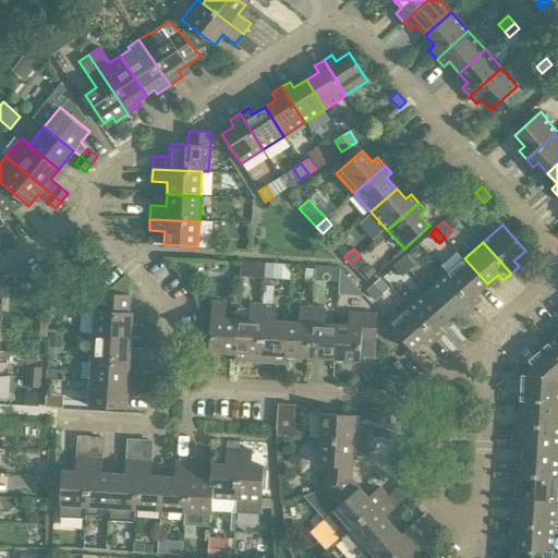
[(360,255),(350,263),(355,269),(365,262),(360,255)]
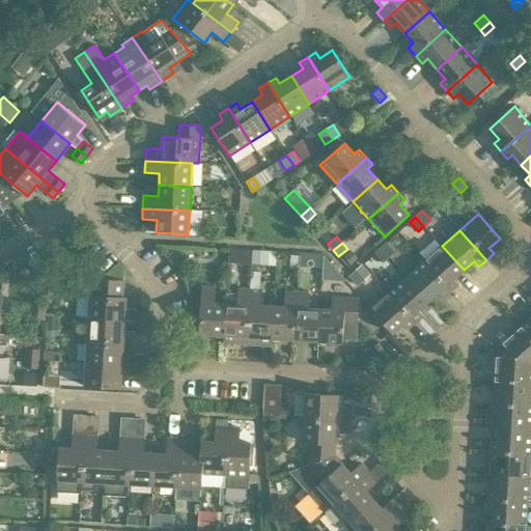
[(381,248),(389,257),(395,252),(387,243),(381,248)]
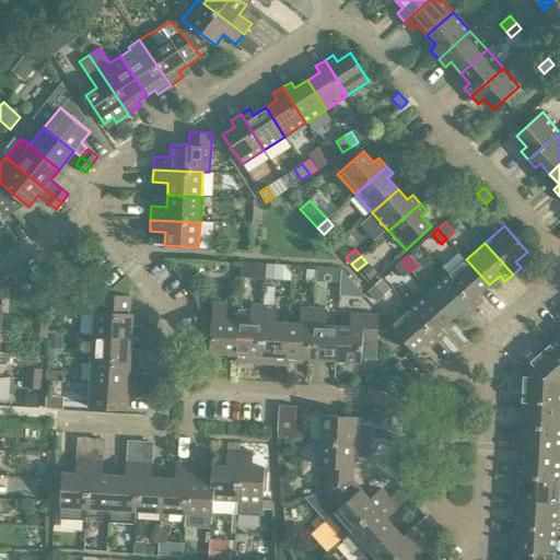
[(466,259),(447,276),(475,307),(483,300),(478,294),(489,284),(466,259)]
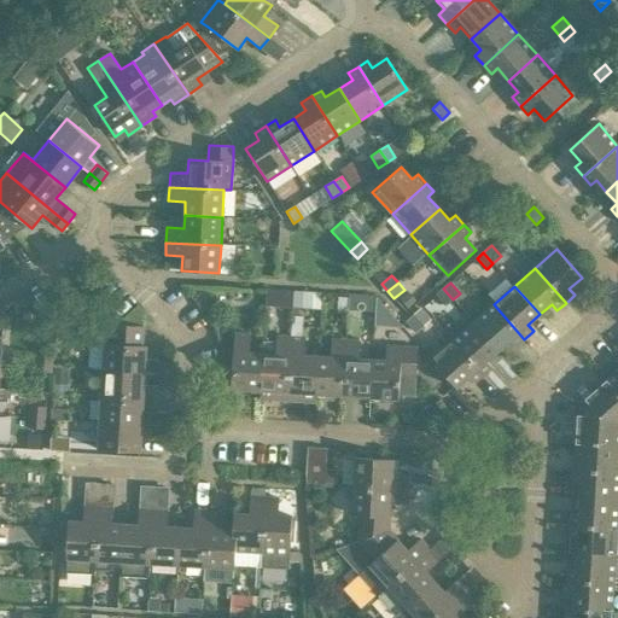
[(453,299),(443,289),(436,296),(445,305),(453,299)]
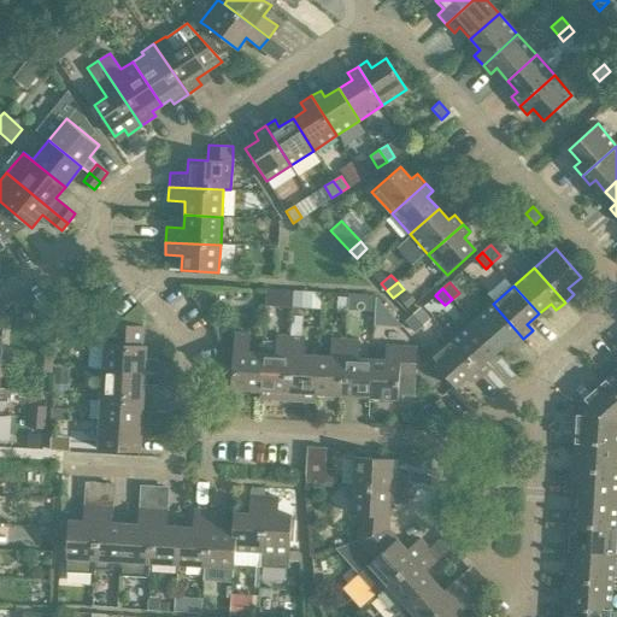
[(265,306),(293,307),(294,291),(265,289),(265,306)]
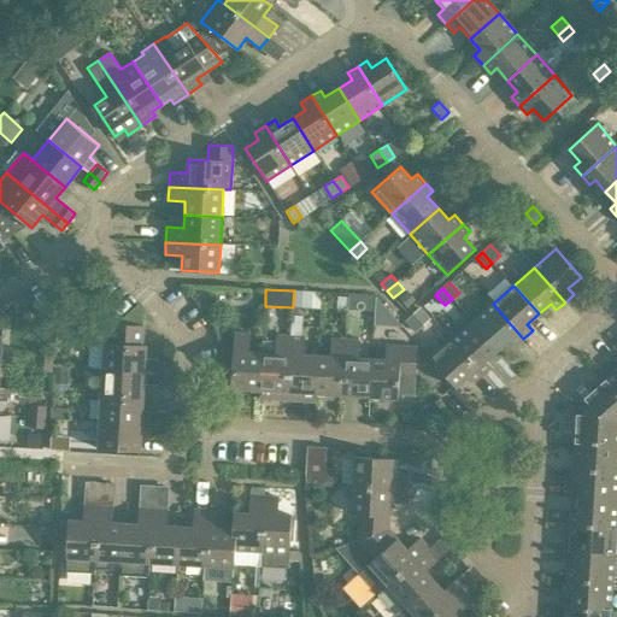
[(294,291),(293,307),(321,310),(321,293),(294,291)]
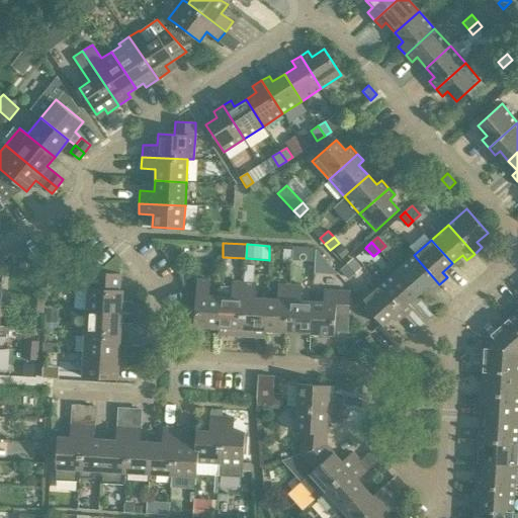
[(295,258),(315,257),(314,247),(294,248),(295,258)]
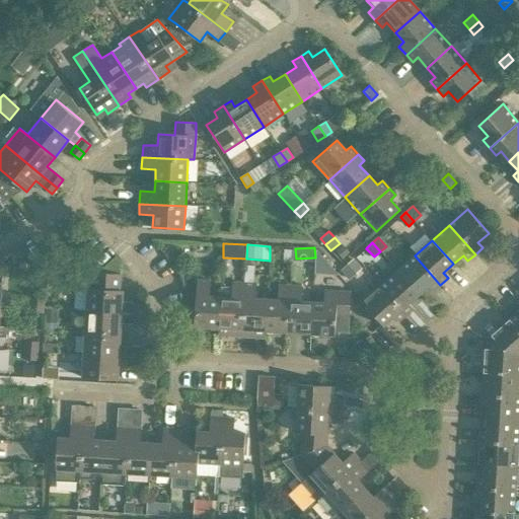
[(433,292),(440,285),(415,255),(397,271),(419,295),(428,286),(433,292)]
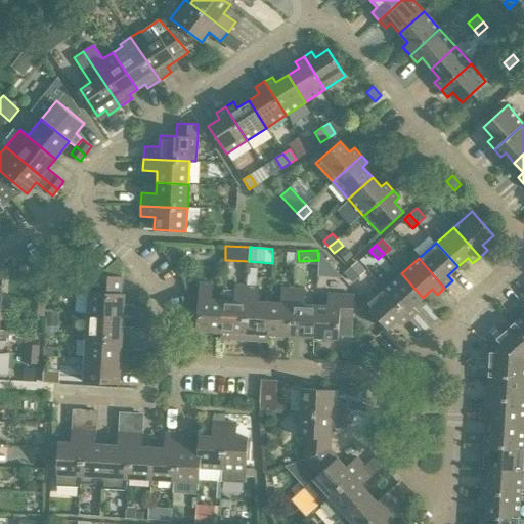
[(412,307),(423,298),(401,273),(383,289),(409,318),(418,312),(412,307)]
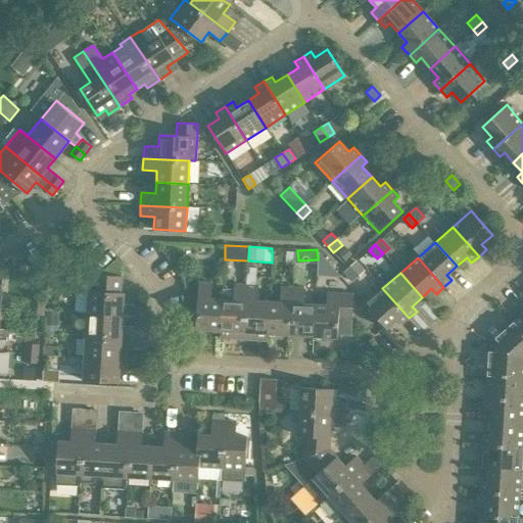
[(89,290),(88,314),(123,316),(133,317),(145,318),(146,306),(134,306),(134,303),(124,303),(125,292),(122,291),(123,275),(94,274),(93,290),(89,290)]
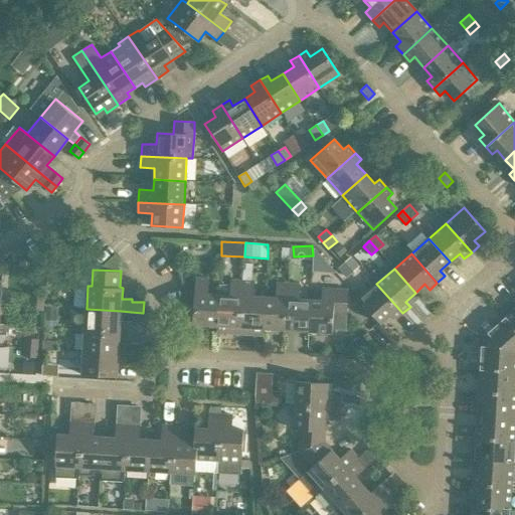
[(193,324),(217,326),(219,295),(218,295),(208,294),(209,280),(195,279),(194,304),(184,304),(182,324),(193,324)]
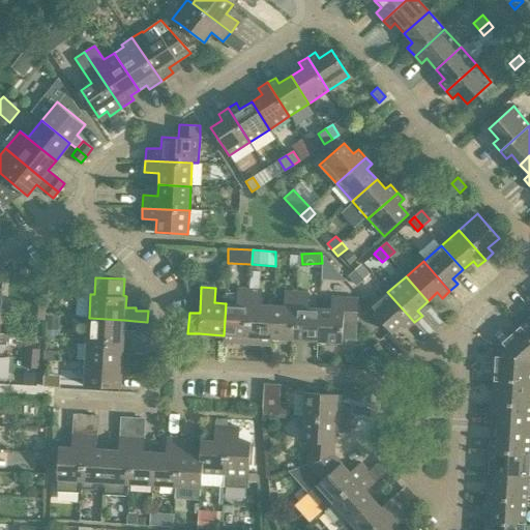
[(246,344),(251,290),(237,289),(237,293),(226,293),(225,303),(226,303),(224,335),(224,343),(246,344)]
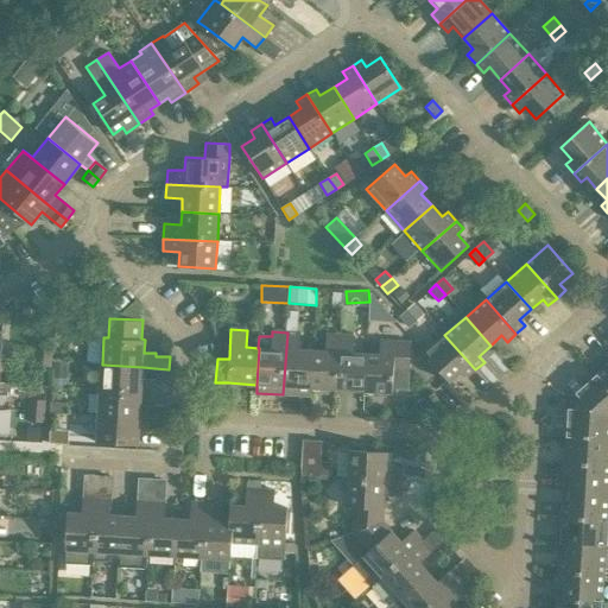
[(287,333),(283,394),(310,396),(311,388),(314,350),(299,350),(299,333),(287,333)]
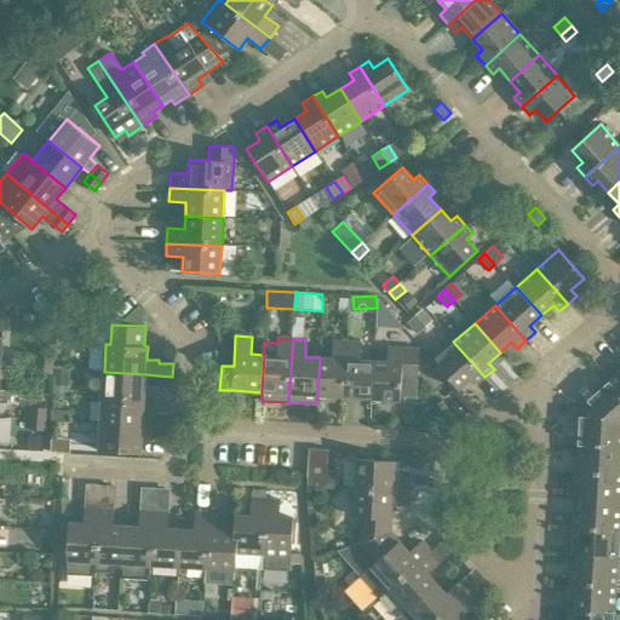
[(332,359),(320,357),(317,396),(344,397),(348,342),(333,342),(332,359)]
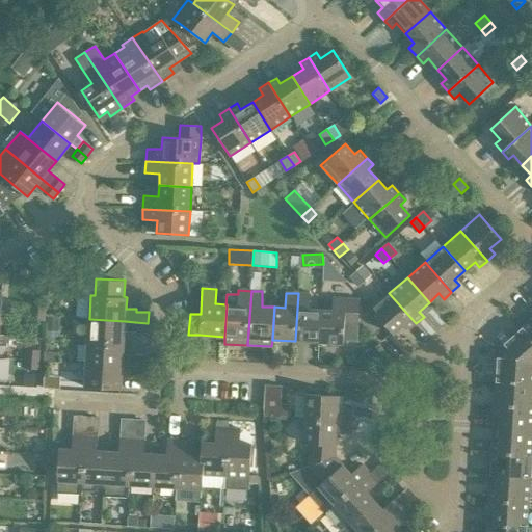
[(311,294),(298,293),(295,341),(319,342),(320,310),(310,309),(311,294)]
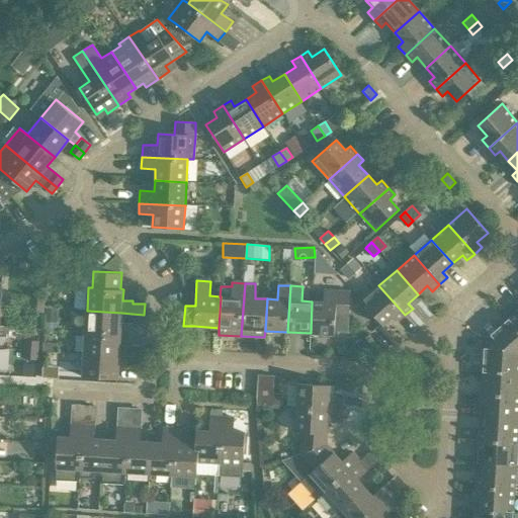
[(398,322),(405,315),(378,285),(361,301),(382,326),(393,317),(398,322)]
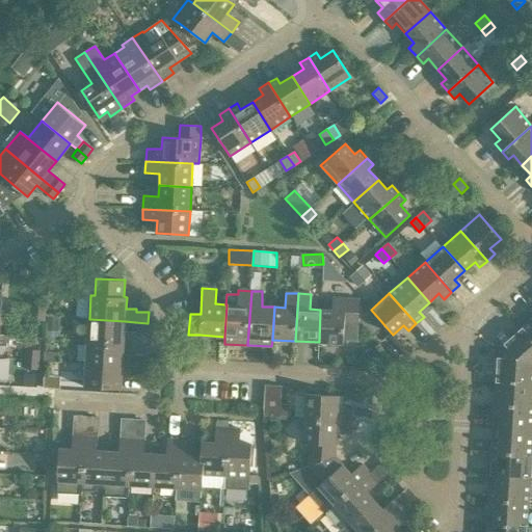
[(333,311),(320,310),(319,342),(356,345),(360,299),(333,298),(333,311)]
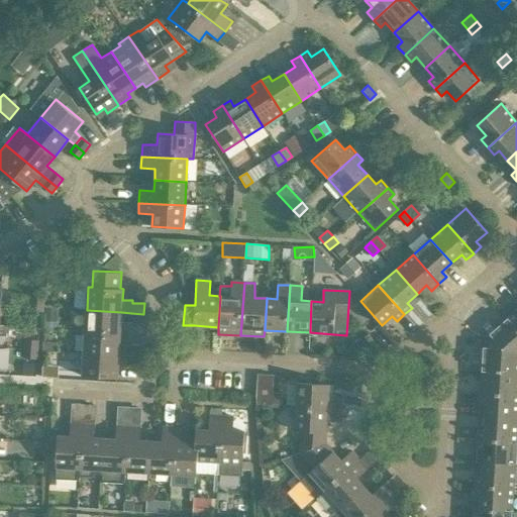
[(31,296),(31,305),(43,306),(43,296),(31,296)]
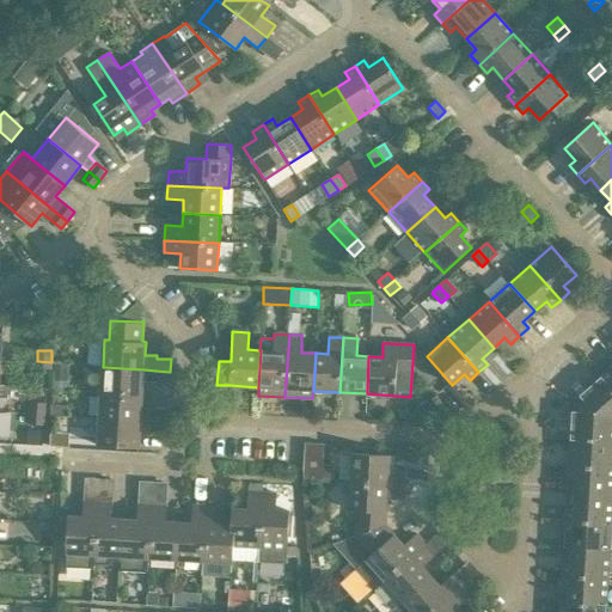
[(50,373),(51,362),(37,361),(36,372),(50,373)]
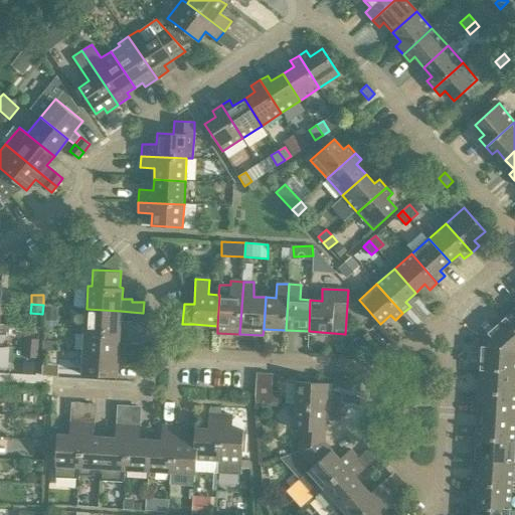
[(514,308),(505,317),(514,328),(514,308)]
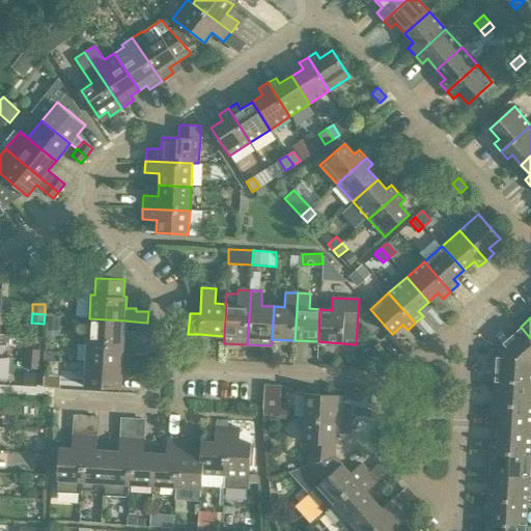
[(124,320),(89,318),(87,340),(123,342),(124,330),(147,331),(147,323),(135,322),(124,320)]
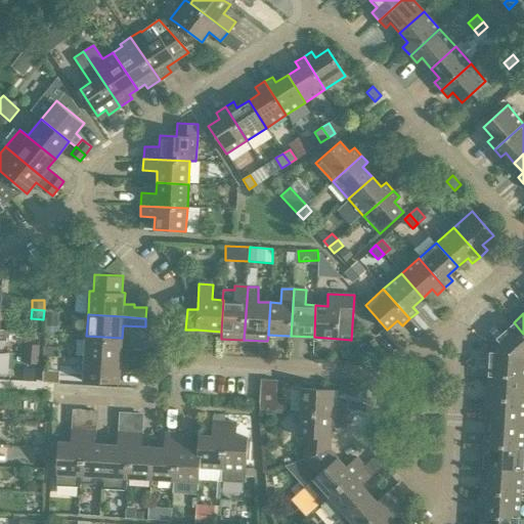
[(523,360),(523,334),(514,322),(495,339),(499,344),(496,347),(523,360)]
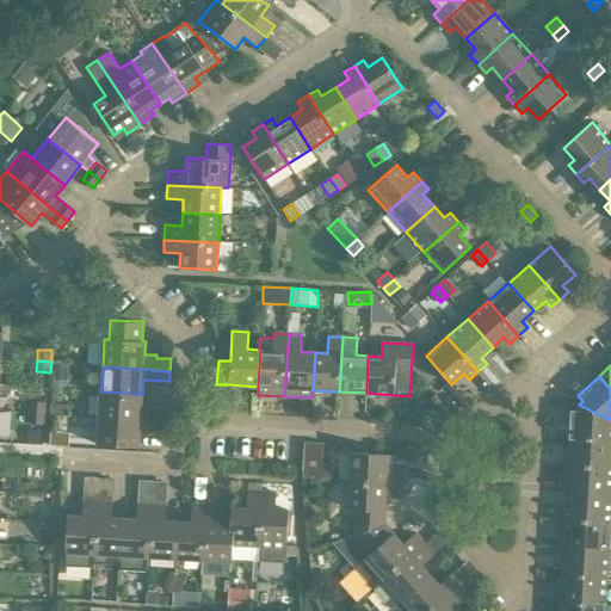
[(141,420),(153,421),(167,421),(167,411),(160,409),(158,408),(141,407),(142,394),(100,392),(99,418),(141,420)]
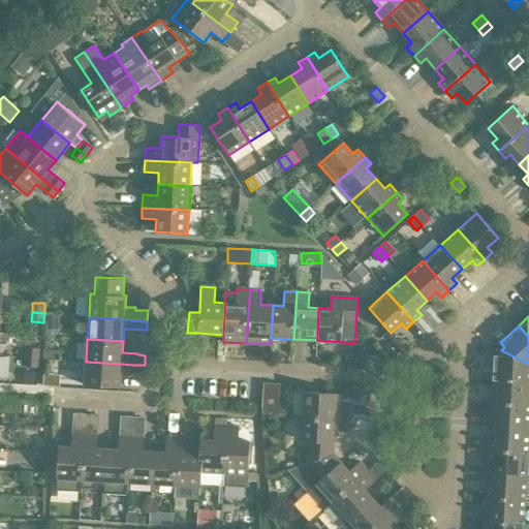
[(26,358),(38,359),(39,347),(27,346),(26,358)]
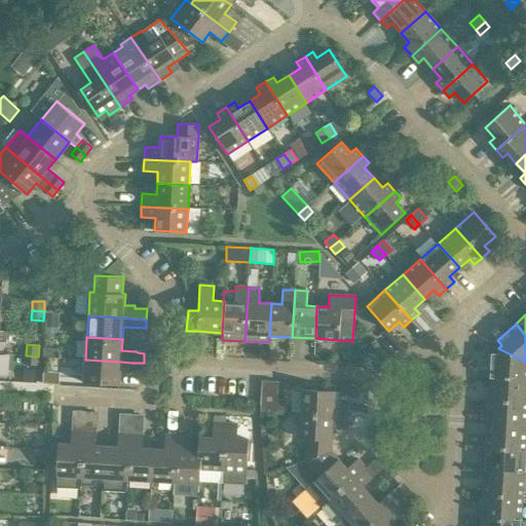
[(45,347),(44,358),(59,359),(59,348),(45,347)]
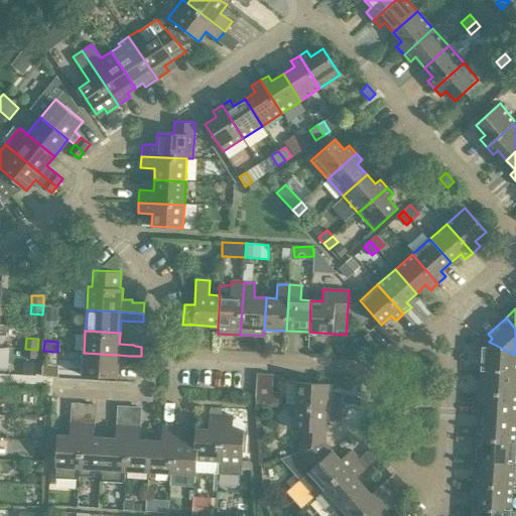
[(515,355),(489,342),(489,347),(482,347),(480,371),(487,371),(515,372),(515,355)]
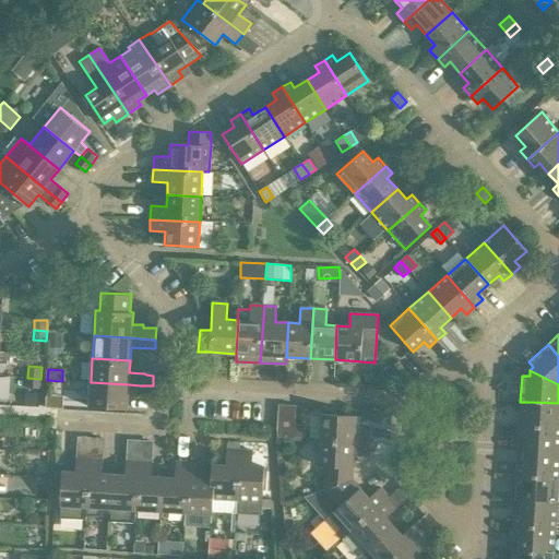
[(40,379),(27,378),(27,385),(40,387),(40,379)]
